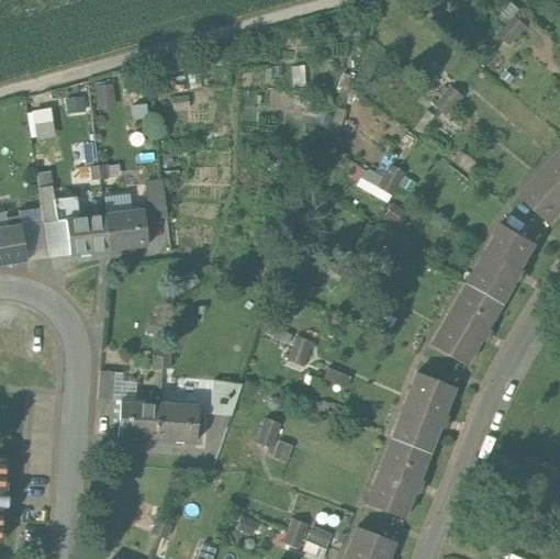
[(518,13),(500,33),(510,42),(528,23),(518,13)]
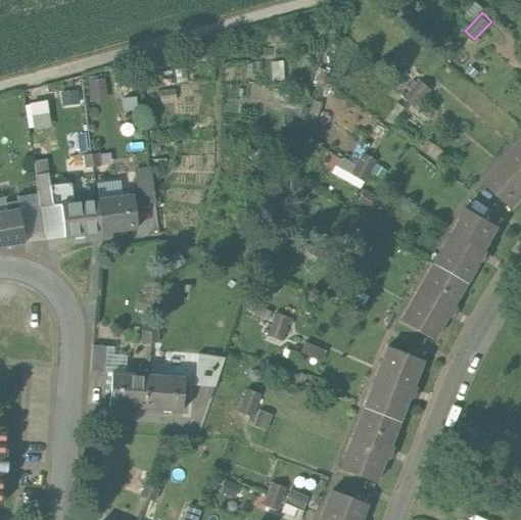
[(441,52),(422,36),(416,43),(436,59),(441,52)]
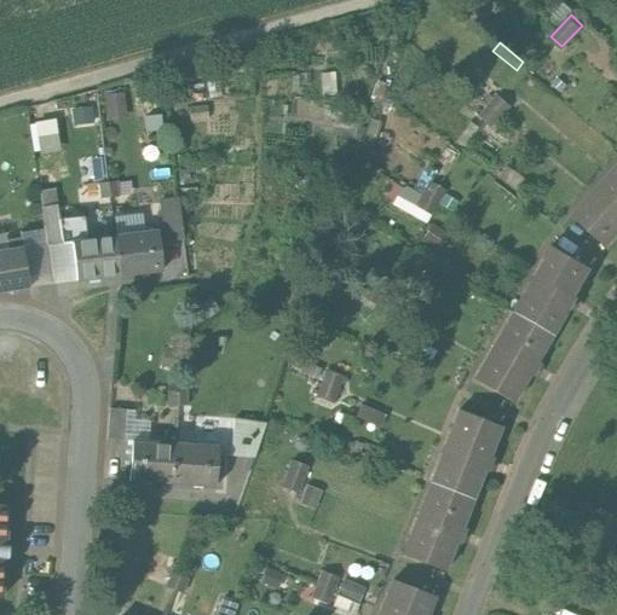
[(484,80),(472,70),(465,80),(477,90),(484,80)]
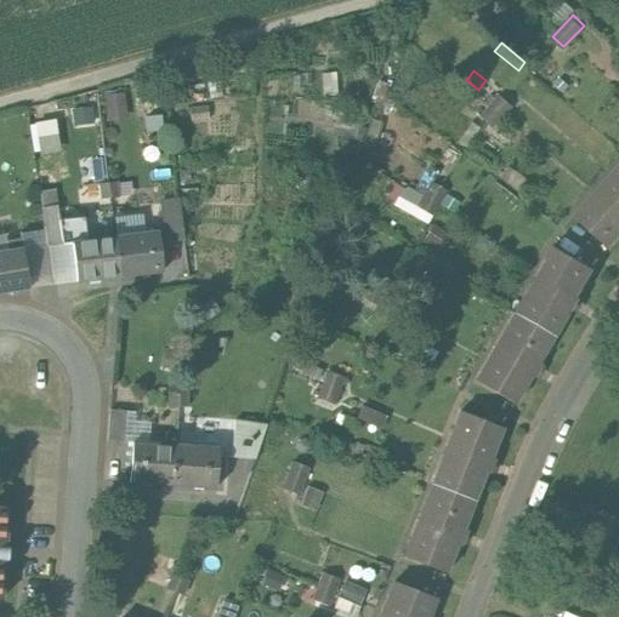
[(102,90),(106,116),(130,113),(128,86),(102,90)]
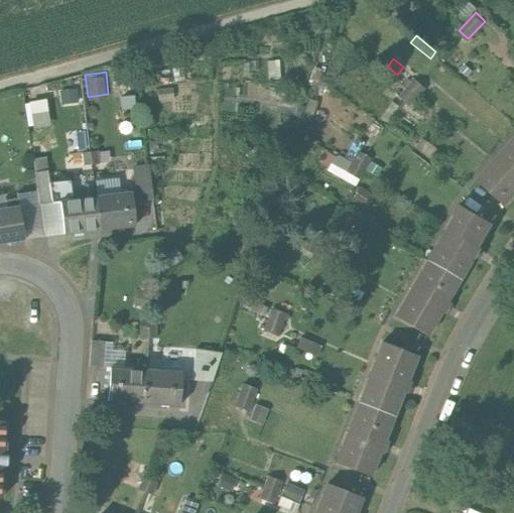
[(417,78),(413,75),(407,82),(410,85),(402,95),(411,103),(426,86),(418,76),(417,78)]
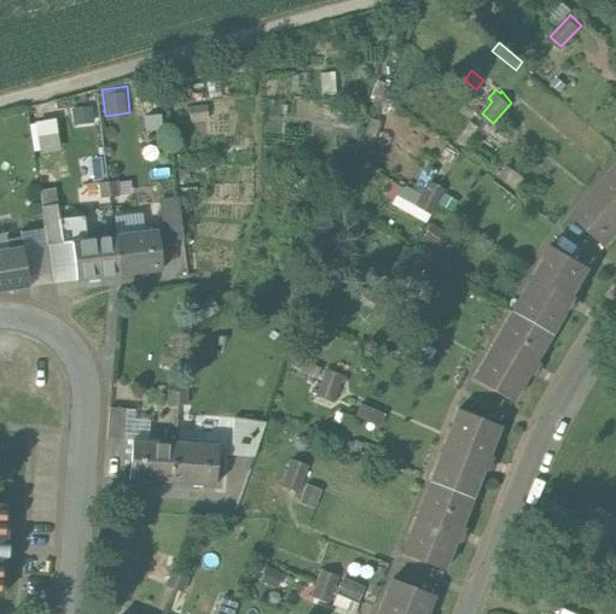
[(38,150),(62,144),(56,112),(32,117),(38,150)]
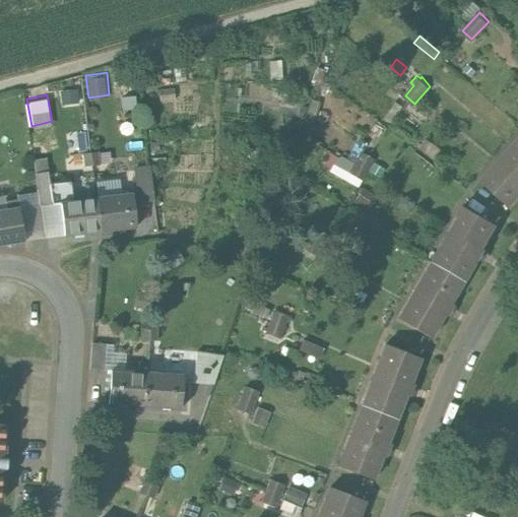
[(517,139),(483,178),(510,203),(517,194),(517,139)]
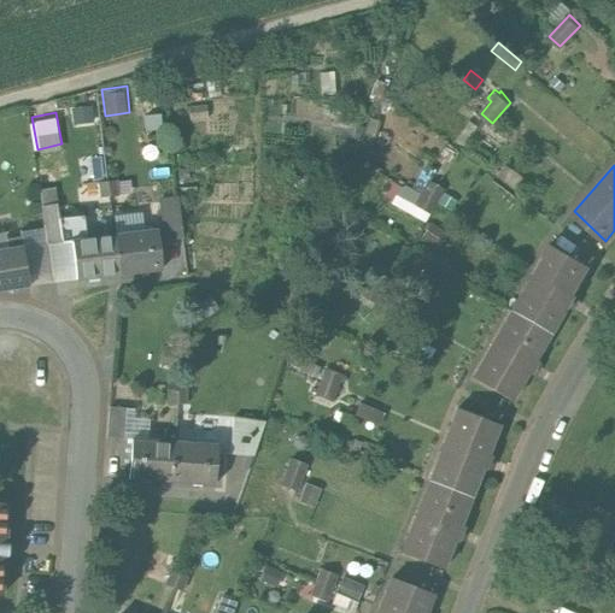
[(119,178),(110,180),(111,195),(122,193),(119,178)]
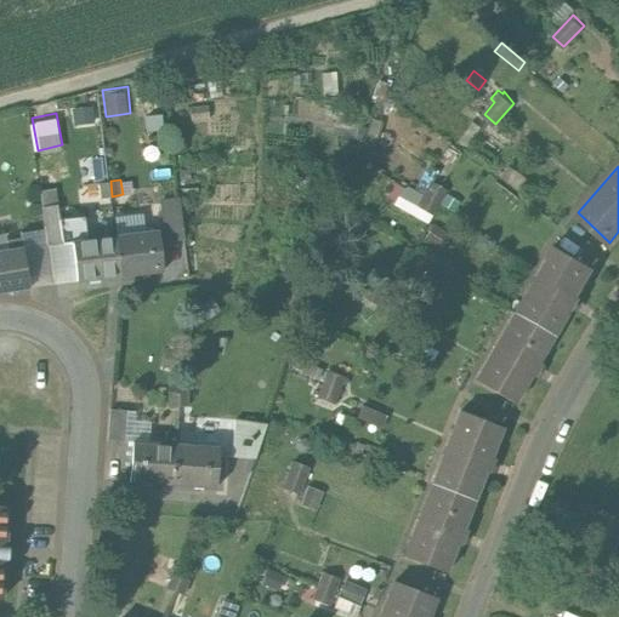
[(448,188),(433,181),(420,205),(433,213),(448,188)]
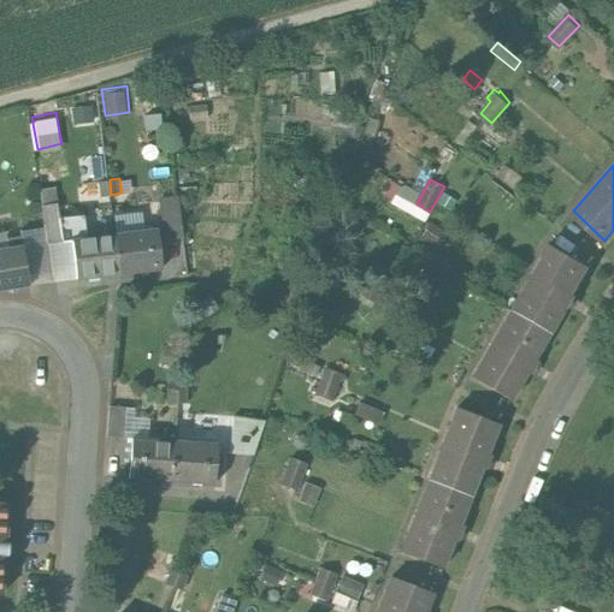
[(179,196),(161,198),(165,227),(158,229),(159,237),(184,235),(179,196)]
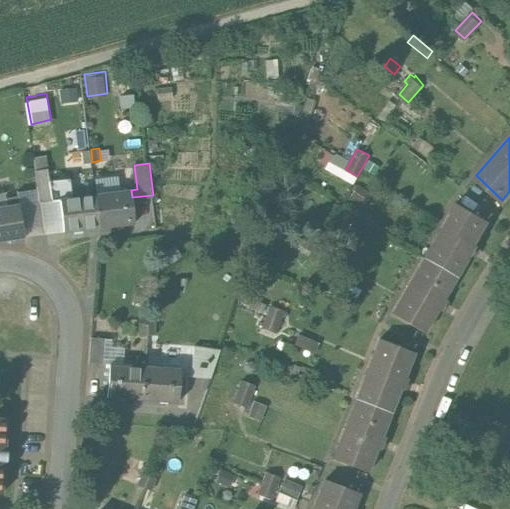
[(366,202),(374,190),(358,180),(351,193),(366,202)]
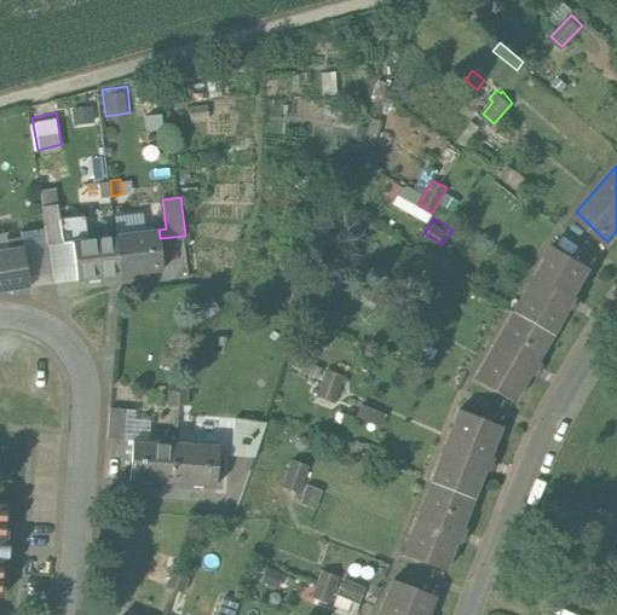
[(159,230),(115,235),(119,274),(163,270),(160,238),(159,230)]
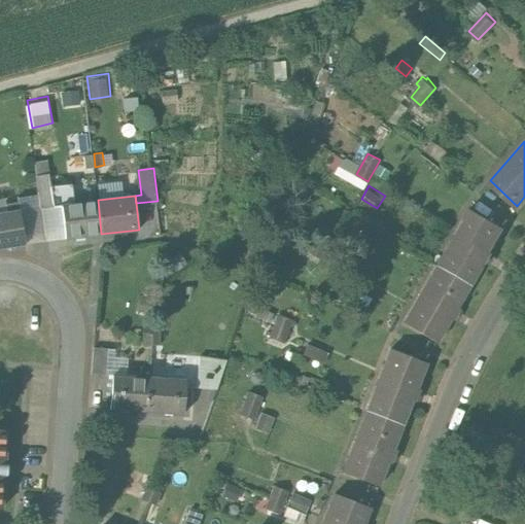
[(98,200),(64,204),(68,238),(101,234),(98,200)]
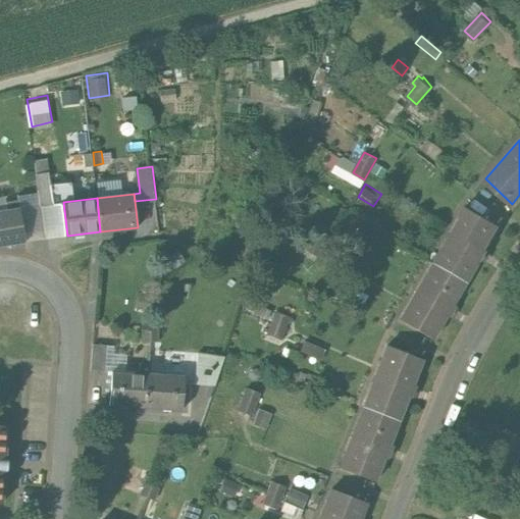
[(8,209),(0,210),(0,244),(27,240),(19,199),(6,201),(8,209)]
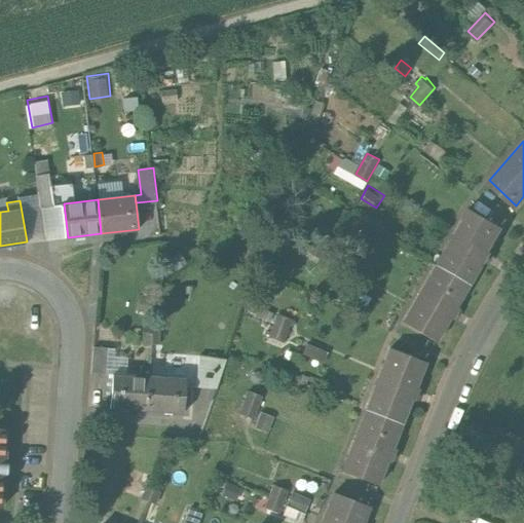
[(438,263),(468,282),(481,260),(483,261),(490,249),(488,248),(500,226),(470,209),(438,263)]
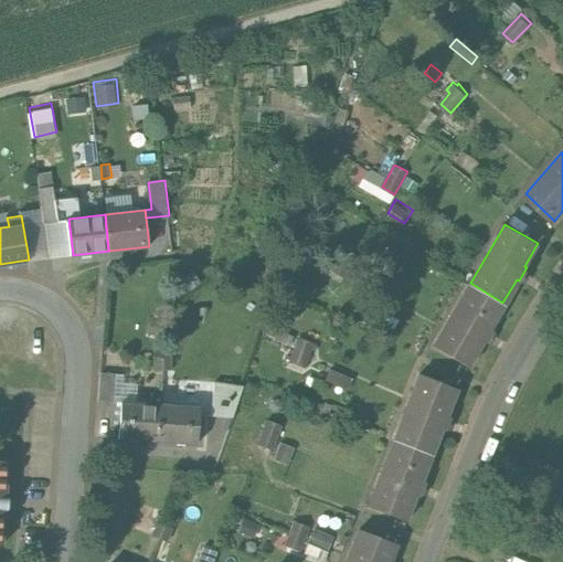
[(502,303),(470,283),(434,345),(467,363),(481,339),(485,340),(490,330),(487,329),(502,303)]
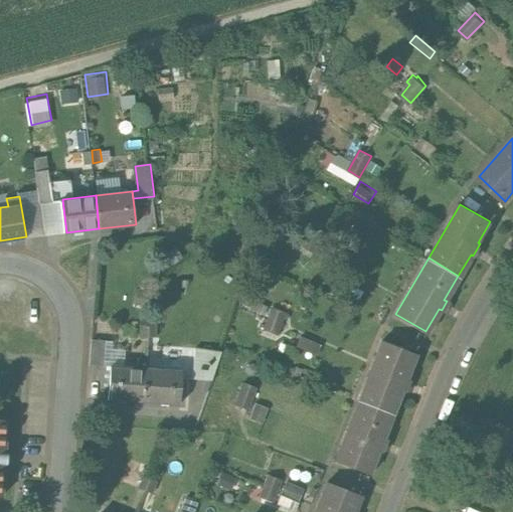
[(286,313),(273,308),(265,330),(278,334),(286,313)]
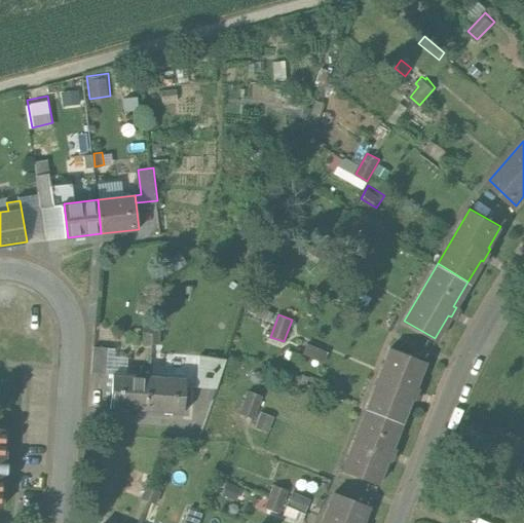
[(137,330),(116,328),(115,340),(136,341),(137,330)]
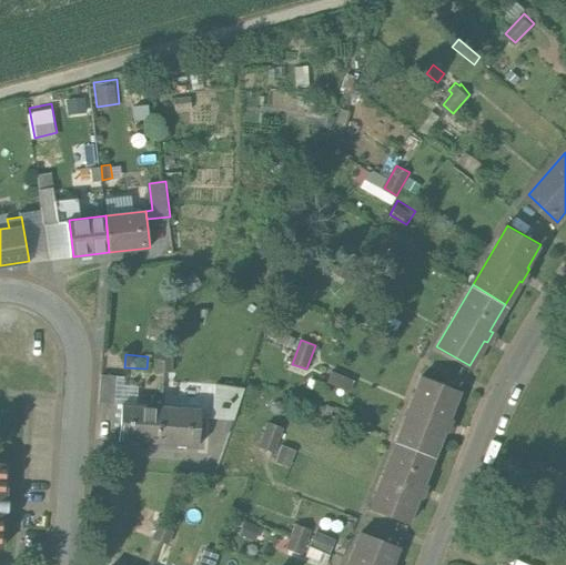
[(333,366),(327,380),(350,390),(356,376),(333,366)]
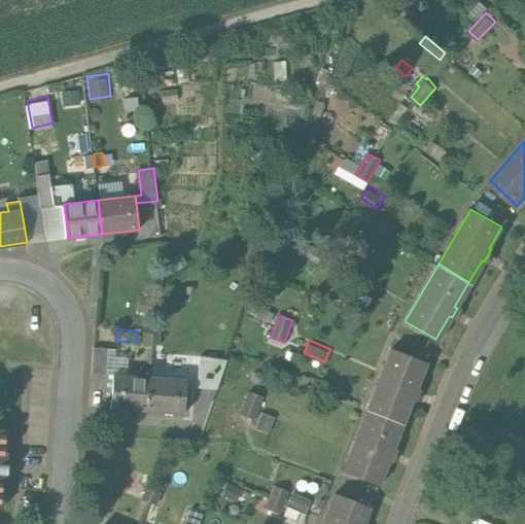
[(369,409),(401,422),(411,397),(415,398),(419,386),(416,385),(424,361),(391,349),(369,409)]
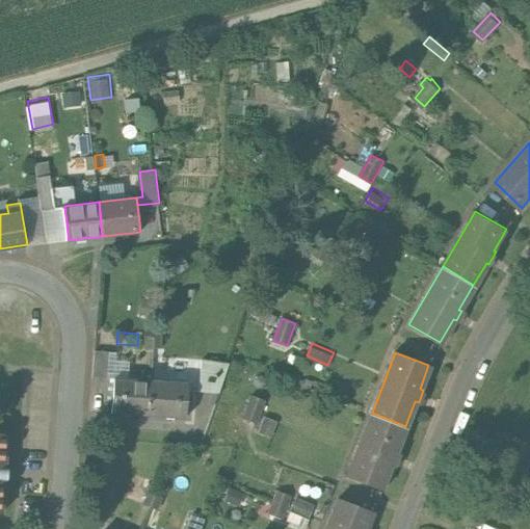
[(228,363),(203,360),(201,391),(220,392),(228,363)]
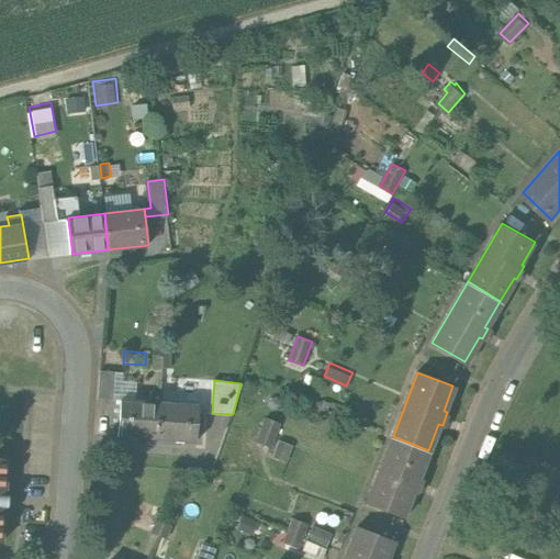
[(160,402),(122,399),(119,434),(158,438),(160,402)]
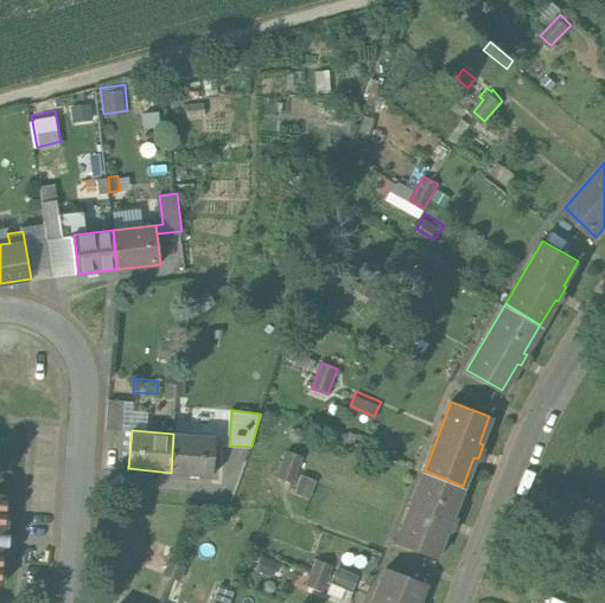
[(217,438),(173,434),(171,473),(214,476),(217,438)]
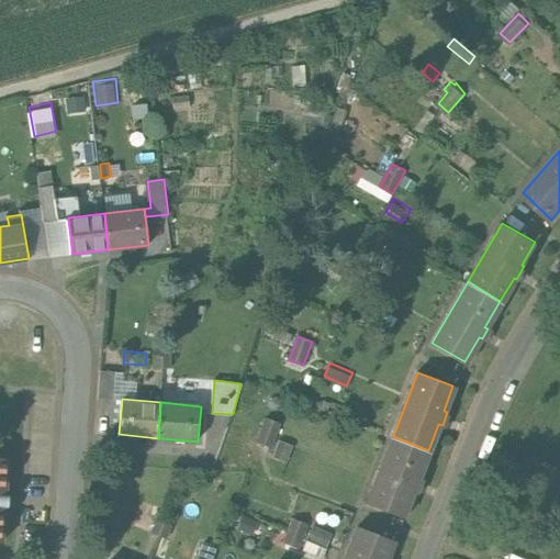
[(281,422),(268,417),(259,443),(272,447),(281,422)]
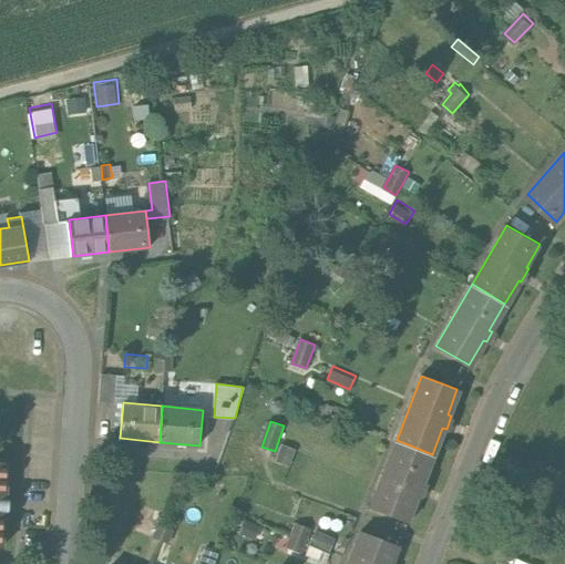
[(432,454),(397,440),(372,506),(408,520),(418,492),(422,493),(425,482),(422,481),(432,454)]
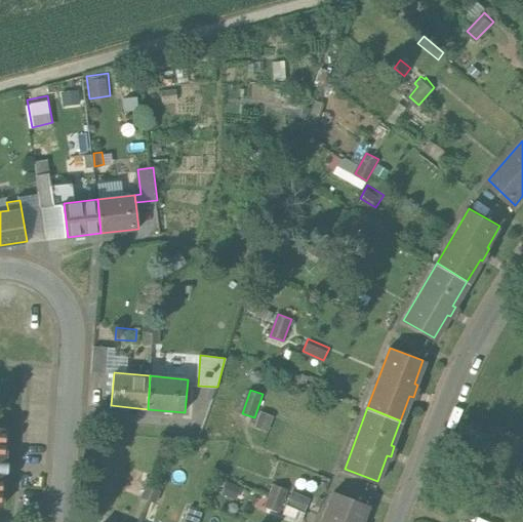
[(8,427),(0,426),(0,504),(3,505),(5,471),(8,471),(9,460),(6,460),(8,427)]
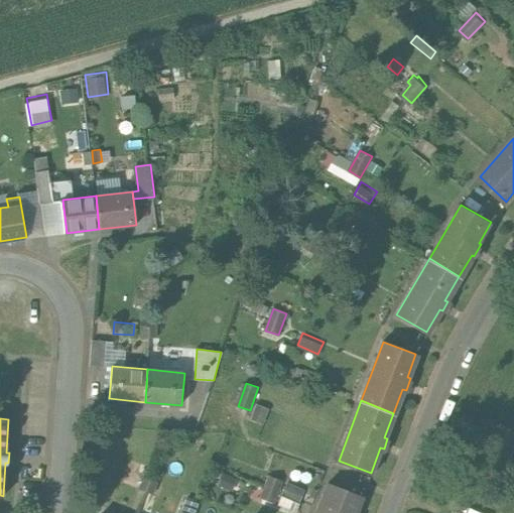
[(145,477),(140,490),(146,493),(151,480),(145,477)]
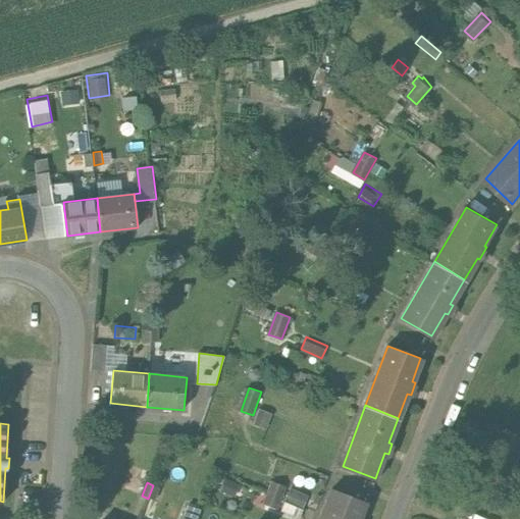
[(287,487),(274,482),(265,504),(277,509),(287,487)]
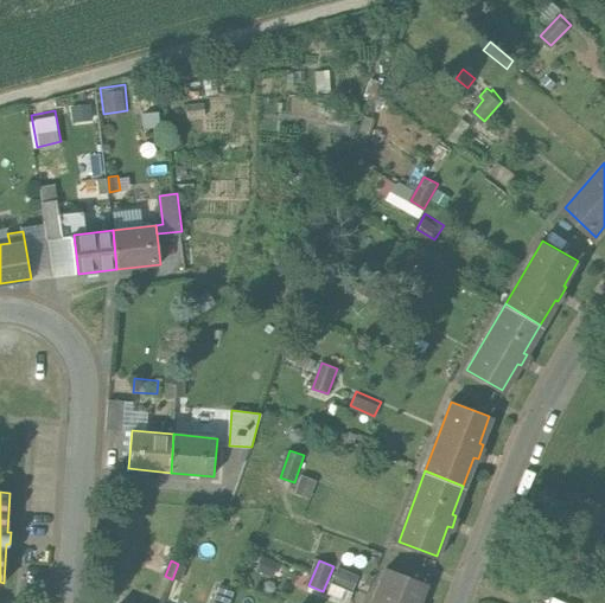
[(186,568),(178,564),(172,579),(179,583),(186,568)]
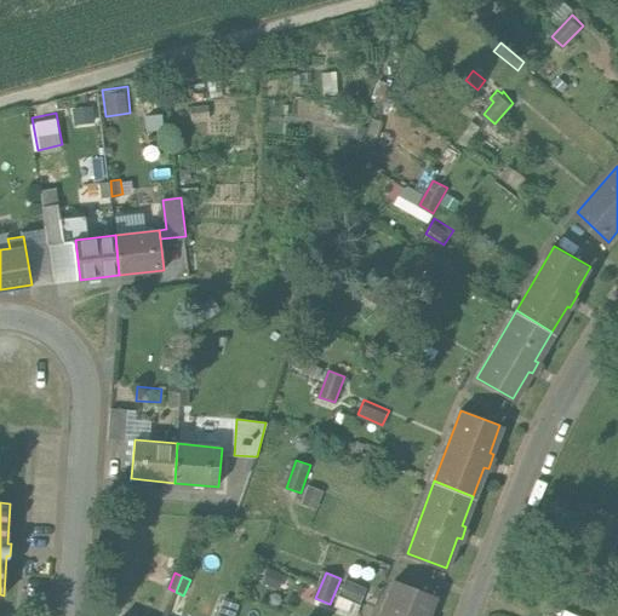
[(383,615),(427,615),(435,596),(396,581),(383,615)]
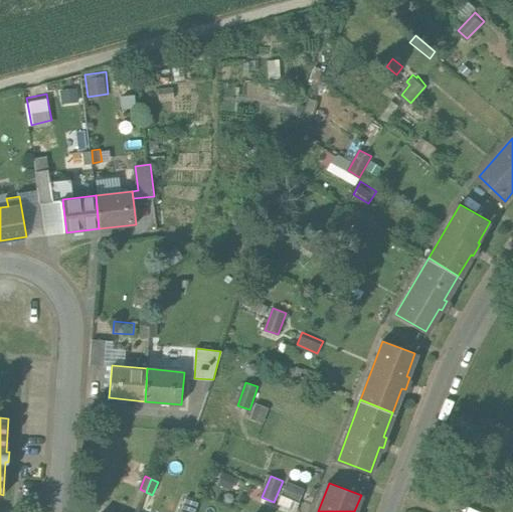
[(186,498),(180,511),(195,511),(199,503),(186,498)]
